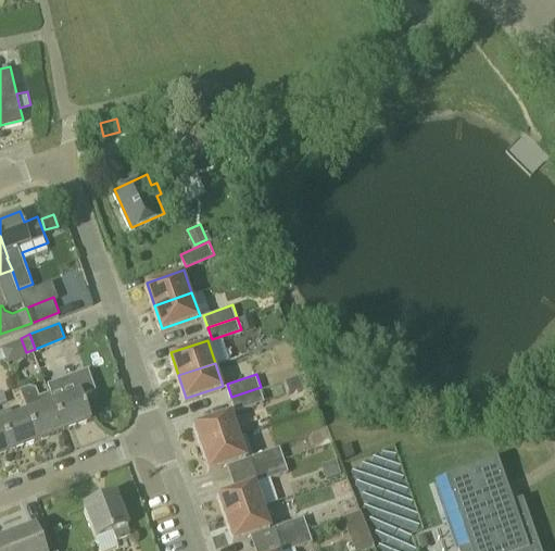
[(65,427),(54,399),(51,390),(40,395),(37,386),(28,384),(20,387),(27,410),(28,409),(39,437),(65,427)]
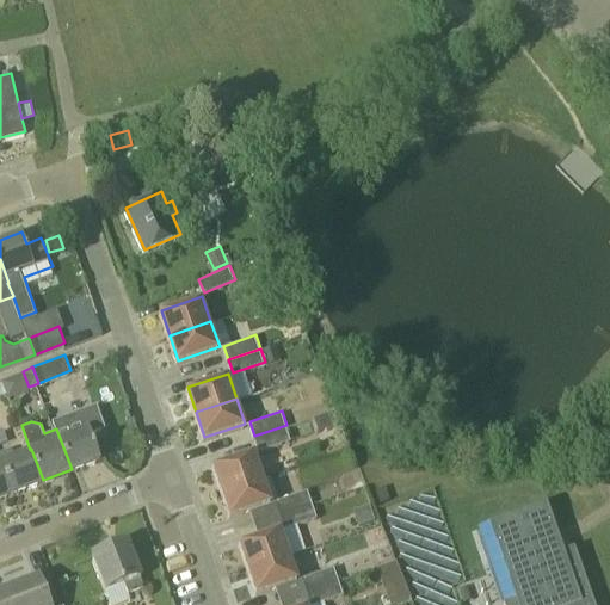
[(287,425),(254,436),(259,450),(291,439),(287,425)]
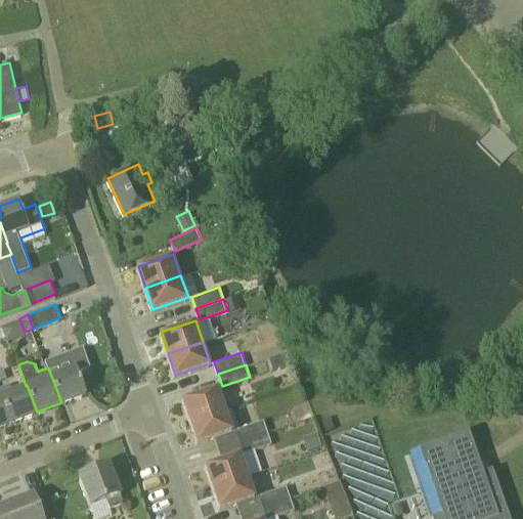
[(51,376),(61,402),(86,392),(76,366),(51,376)]
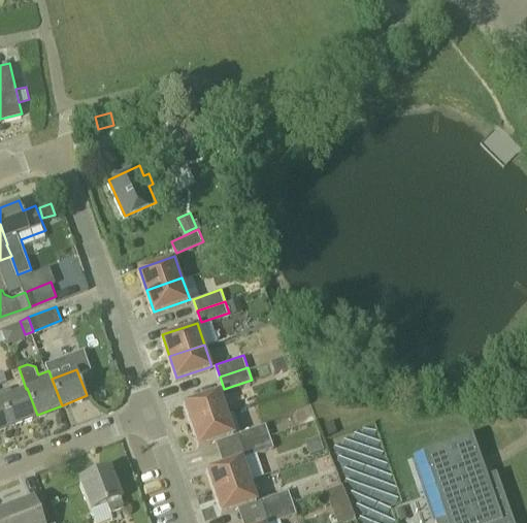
[(27,388),(26,389),(13,394),(9,386),(0,389),(0,392),(2,398),(12,424),(37,415),(27,388)]
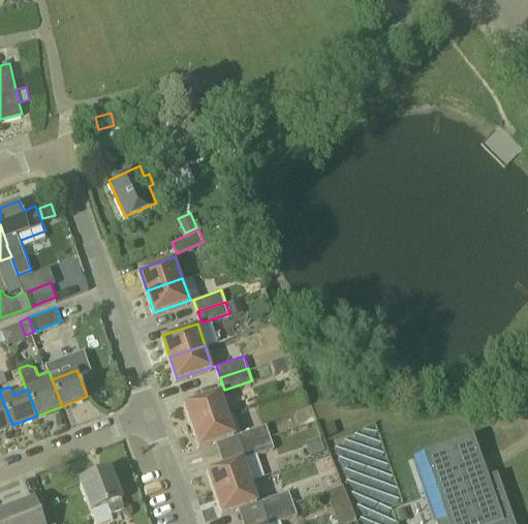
[(192,424),(227,411),(220,390),(184,402),(192,424)]
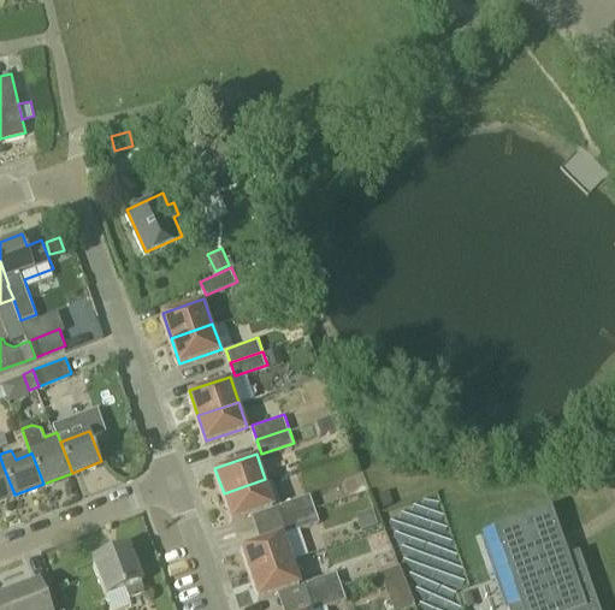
[(0,499),(15,495),(3,465),(0,457),(0,499)]
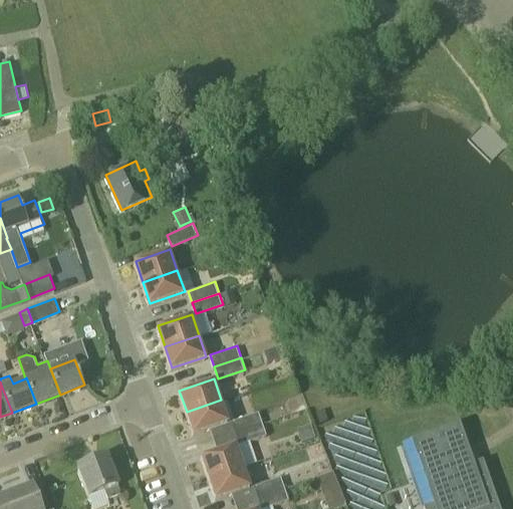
[(292,408),(305,404),(301,392),(288,396),(292,408)]
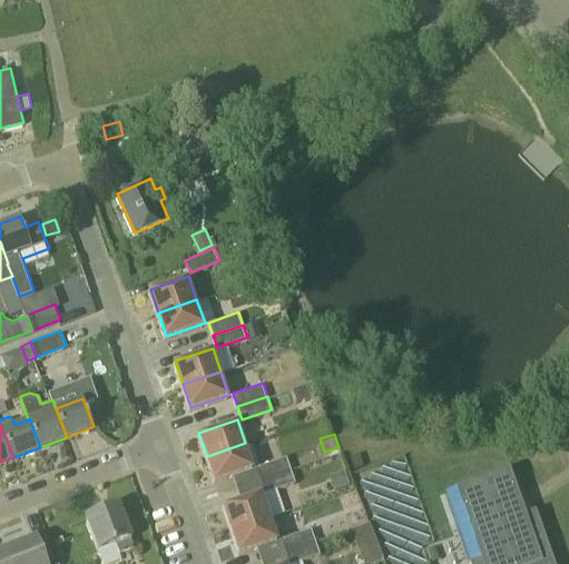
[(245,443),(207,456),(215,480),(253,466),(245,443)]
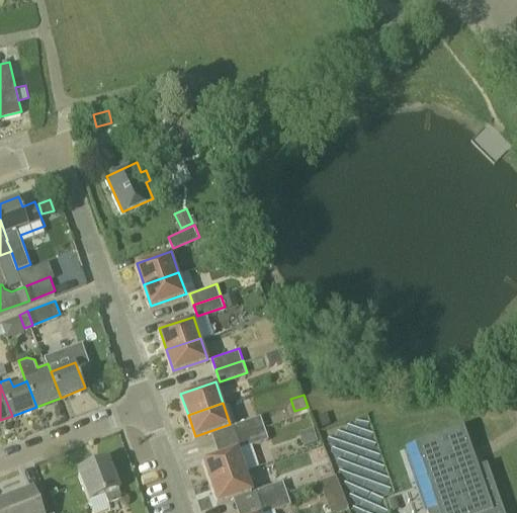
[(239,434),(265,425),(261,414),(235,423),(239,434)]
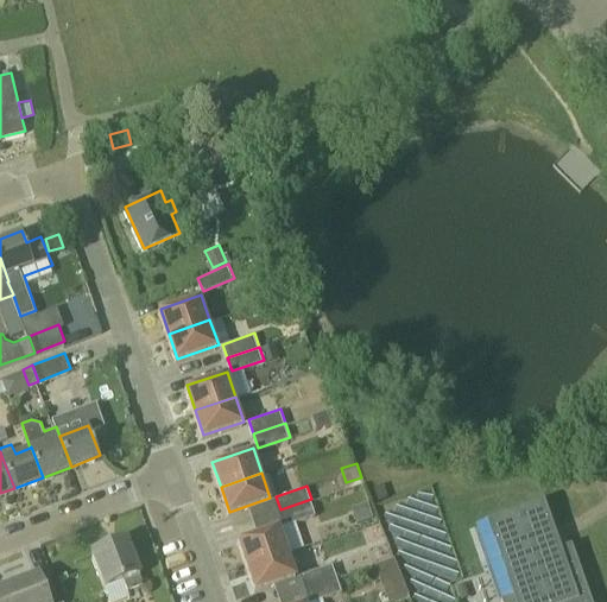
[(543,498),(475,523),(489,564),(495,581),(503,601),(593,601),(571,542),(570,543),(561,546),(544,501),(543,498)]
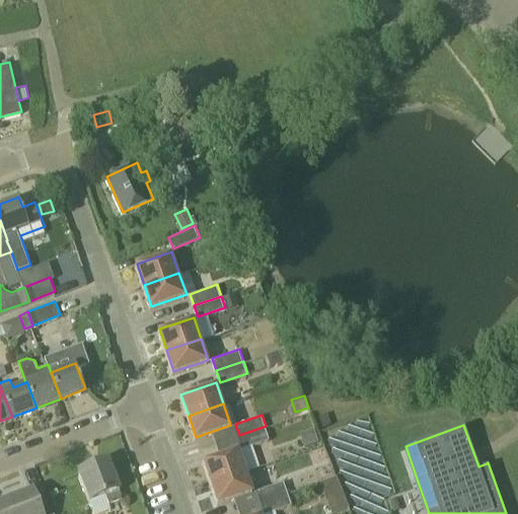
[(266,426),(239,435),(244,447),(270,438),(266,426)]
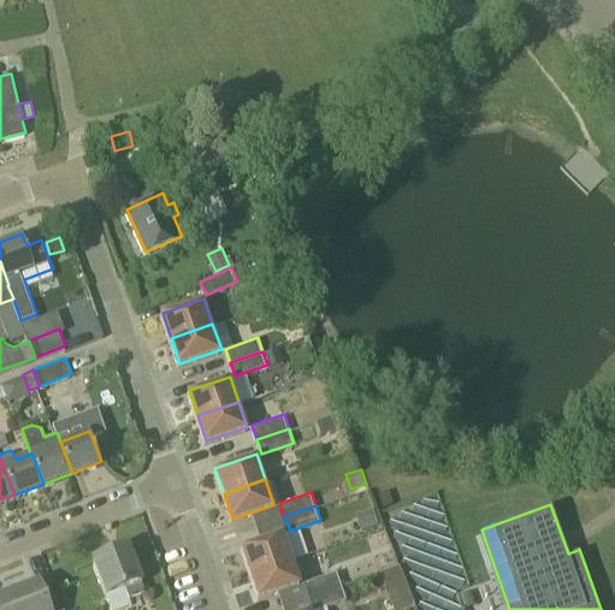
[(373,508),(358,514),(362,529),(379,525),(373,508)]
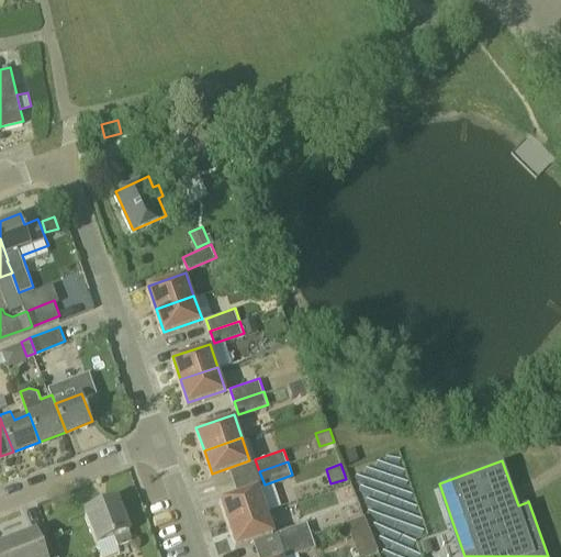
[(228,522),(266,509),(258,486),(220,498),(228,522)]
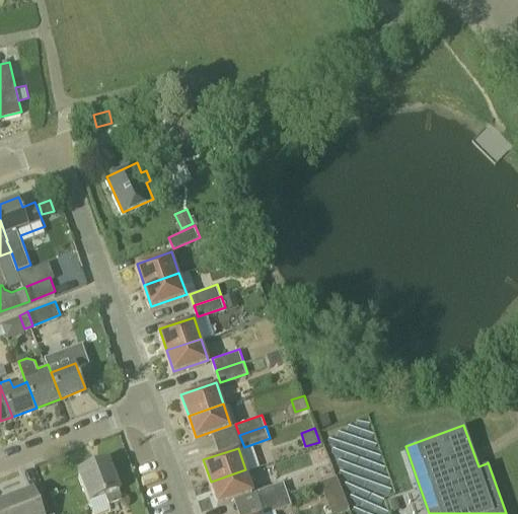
[(123,497),(120,488),(107,458),(78,469),(90,500),(106,493),(109,502),(123,497)]
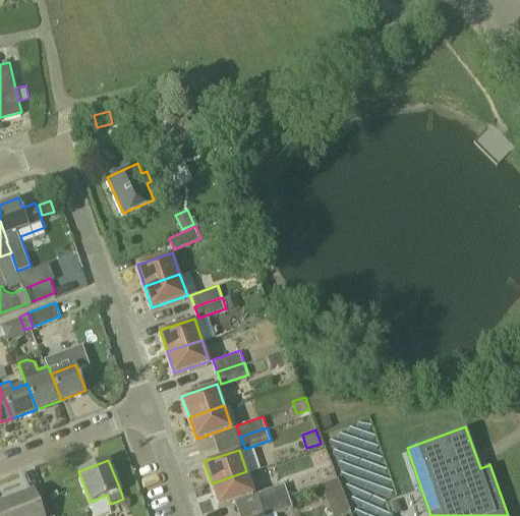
[(246,471),(212,483),(219,505),(253,493),(246,471)]
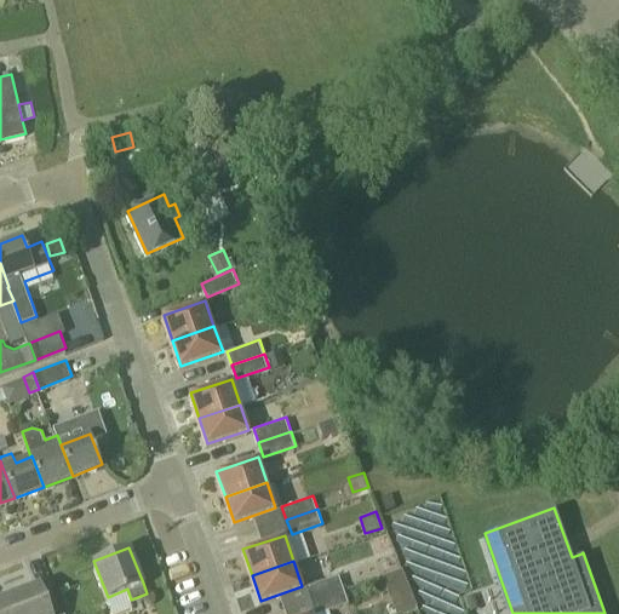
[(402,566),(387,572),(389,578),(393,587),(408,583),(405,572),(402,566)]
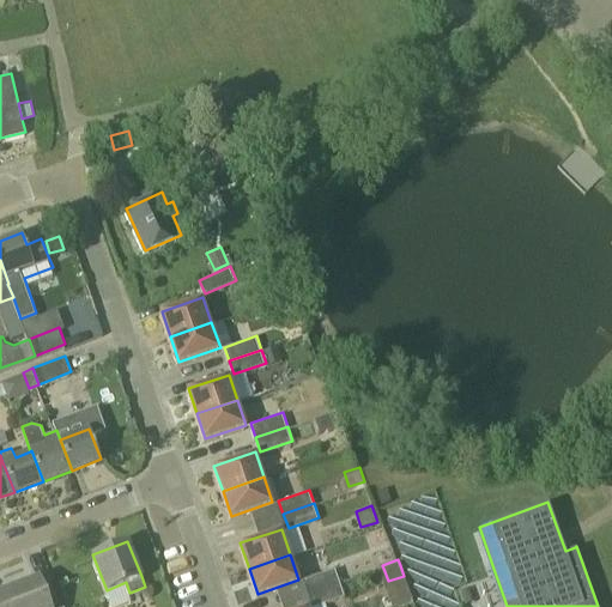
[(308,592),(340,581),(335,566),(303,578),(308,592)]
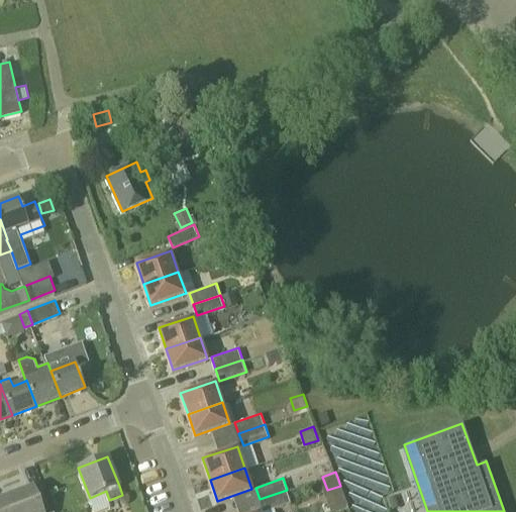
[(5,497),(11,511),(54,511),(55,511),(50,511),(42,511),(33,487),(5,497)]
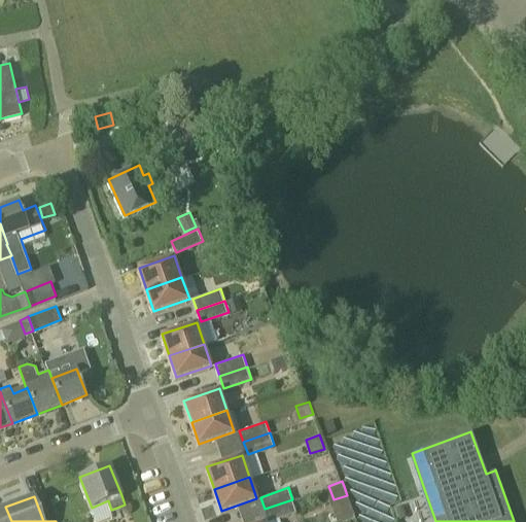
[(292,499),(265,509),(269,521),(296,512),(292,499)]
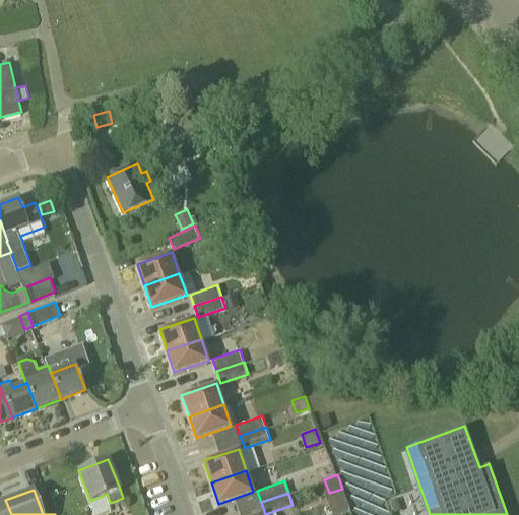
[(11,514),(5,500),(0,502),(0,514),(11,514)]
